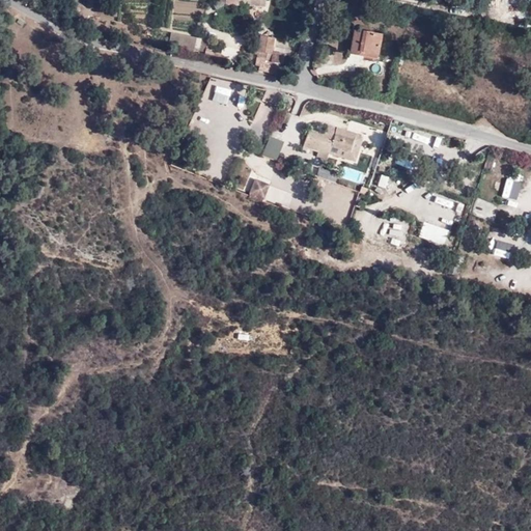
[(226,0),(226,5),(239,5),(250,6),(260,6),(259,9),(264,10),(267,0),(226,0)]
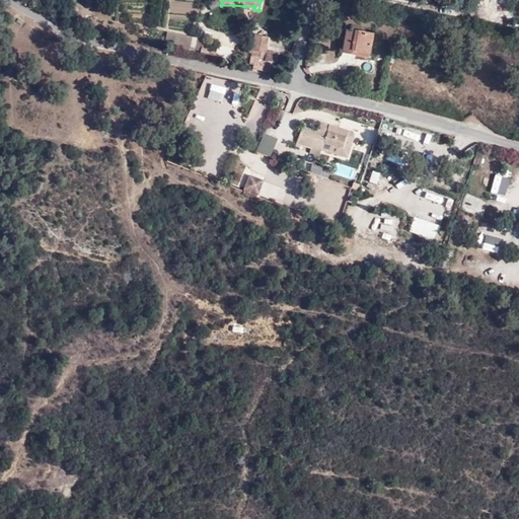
[(352,50),(370,53),(373,33),(347,29),(343,52),(349,54),(351,53),(352,51),(352,50)]
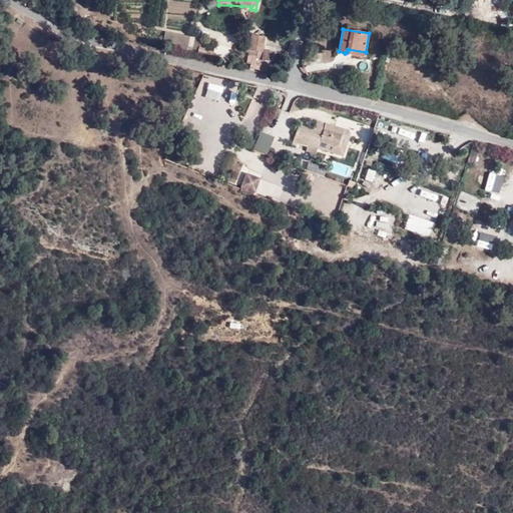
[(195,37),(165,31),(163,43),(193,49),(195,37)]
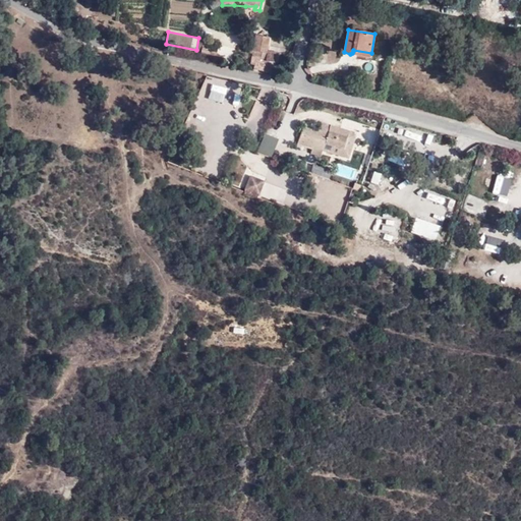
[(270,38),(255,35),(252,50),(253,51),(250,65),(254,65),(254,69),(275,73),(279,53),(267,51),(270,38)]
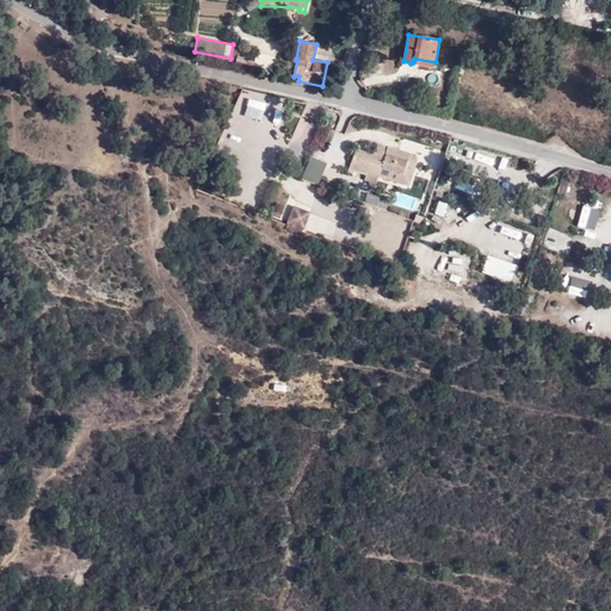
[(255,57),(239,54),(236,65),(253,67),(255,57)]
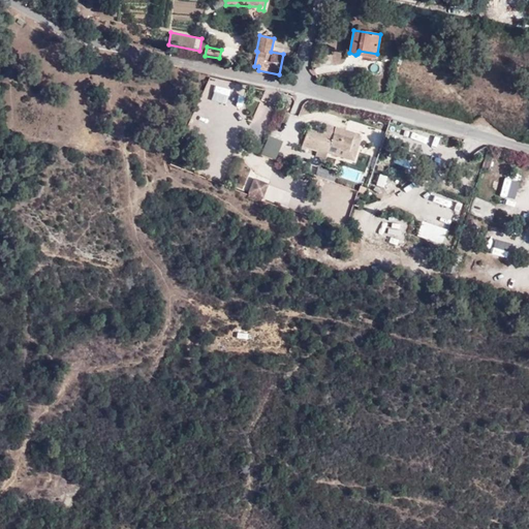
[(336,128),(334,134),(353,139),(354,133),(336,128)]
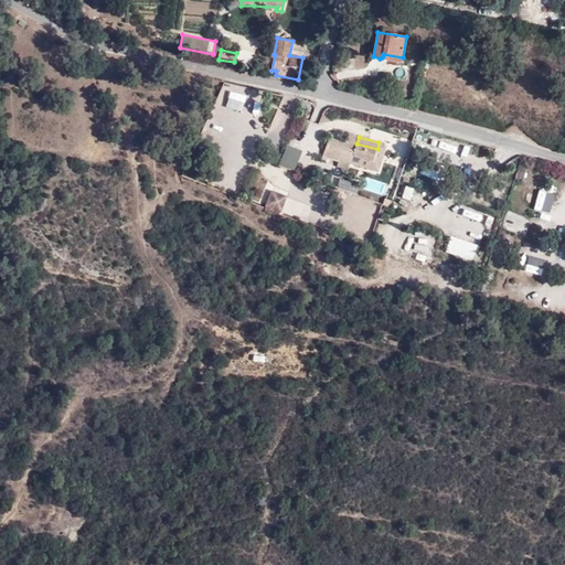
[(341,152),(343,142),(328,138),(323,157),(344,162),(347,155),(341,152)]
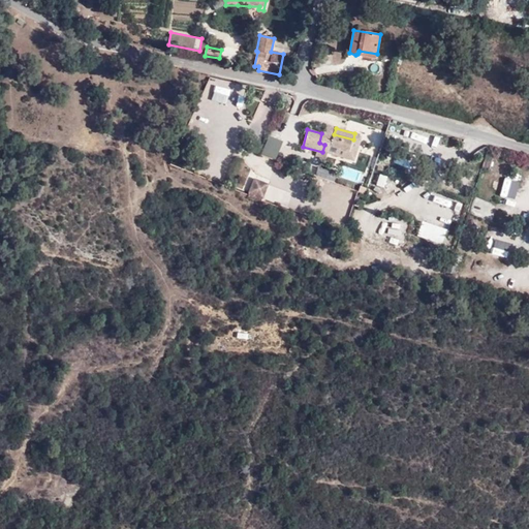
[(349,152),(356,154),(362,137),(358,132),(355,131),(354,133),(353,139),(349,152)]
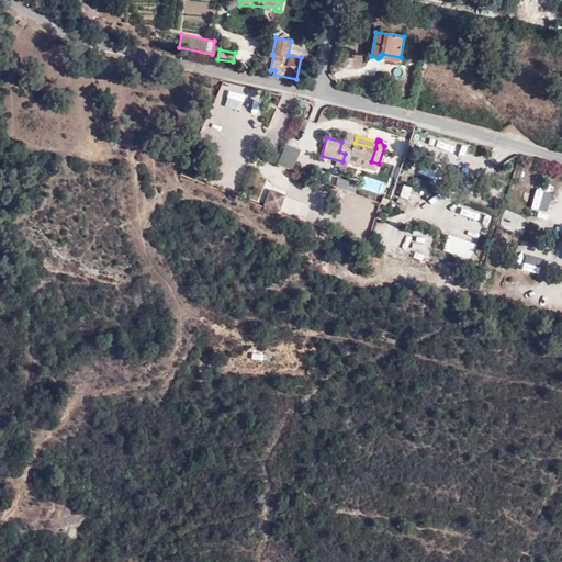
[(285,142),(277,163),(292,169),(301,148),(285,142)]
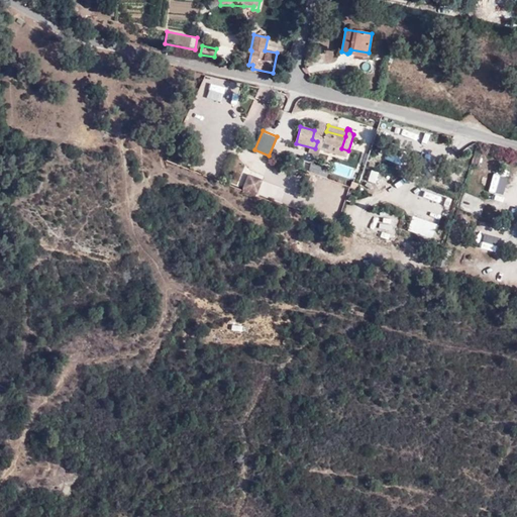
[(325,133),(314,130),(312,139),(317,141),(315,148),(321,150),(325,133)]
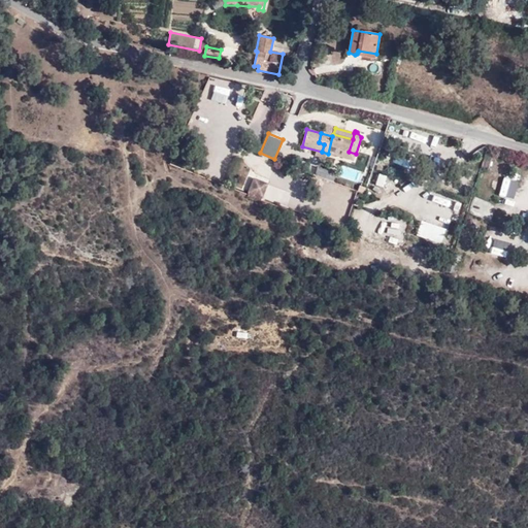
[(333,134),(332,136),(328,154),(350,160),(357,156),(357,155),(356,154),(349,152),(353,139),(333,134)]
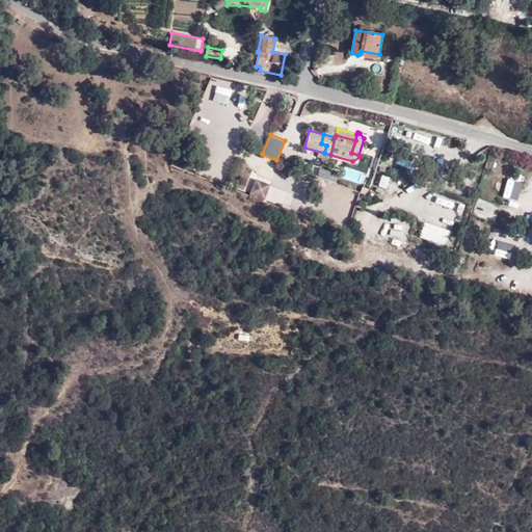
[(517,165),(496,159),(495,167),(514,174),(517,165)]
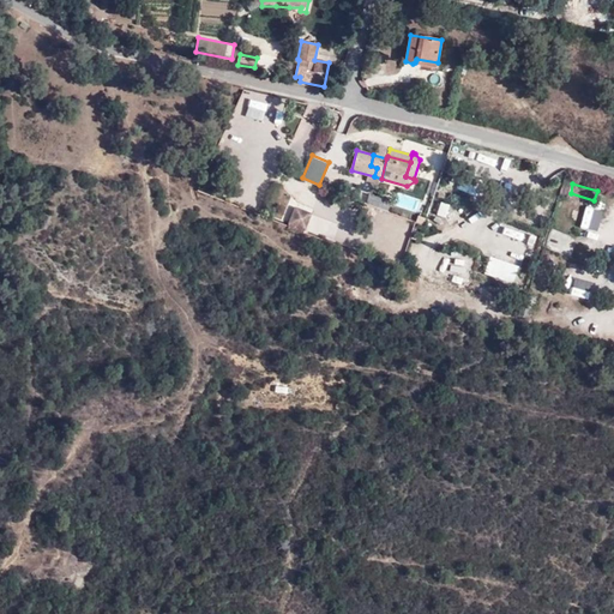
[(594,200),(571,193),(567,203),(591,210),(594,200)]
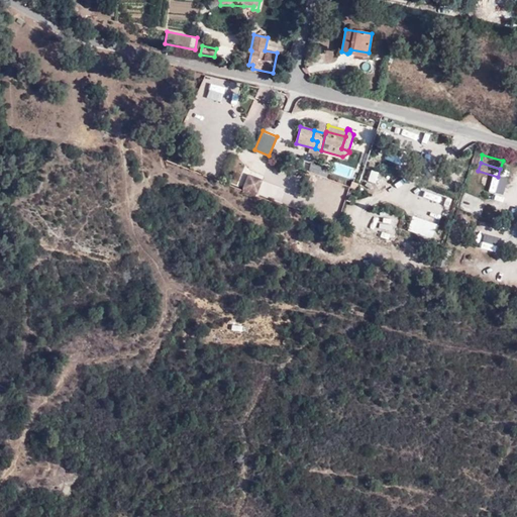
[(376,182),(379,172),(371,169),(368,180),(376,182)]
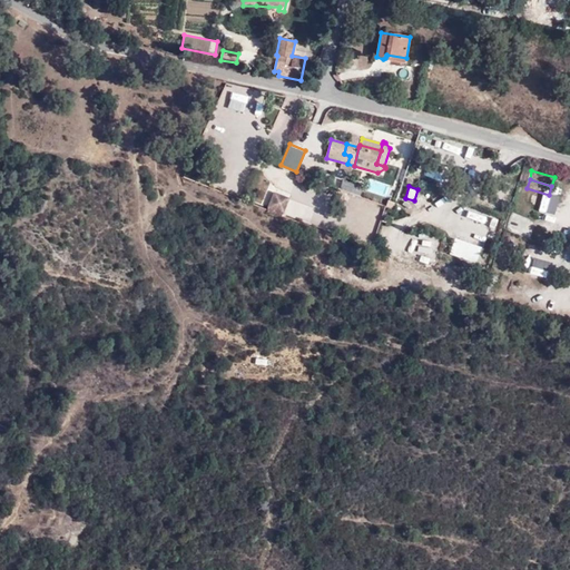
[(282,216),(290,196),(274,190),(266,210),(282,216)]
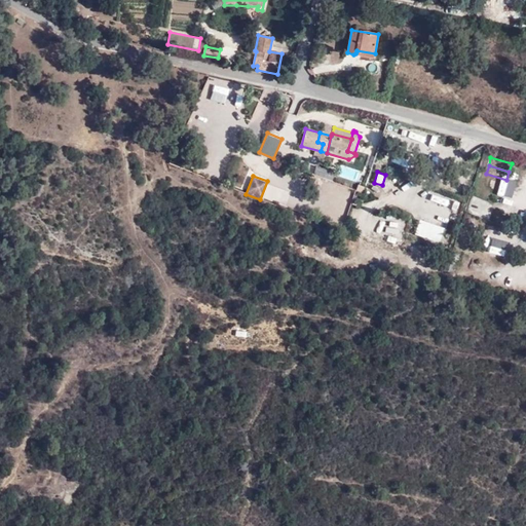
[(273,186),(270,195),(285,200),(288,191),(273,186)]
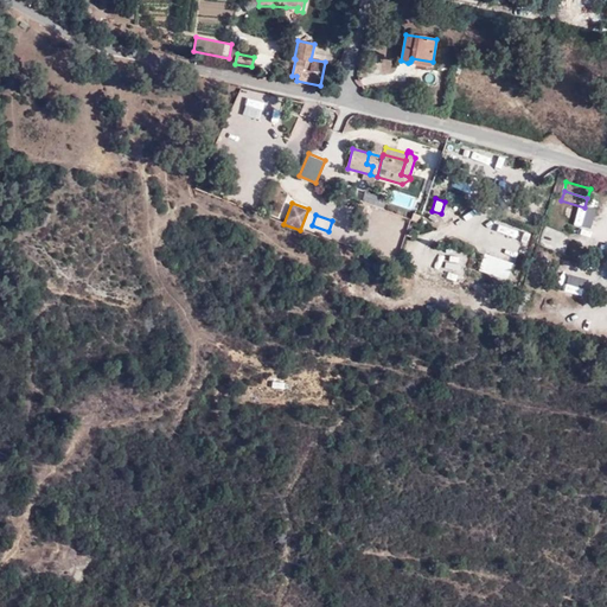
[(384,240),(393,224),(378,216),(370,232),(384,240)]
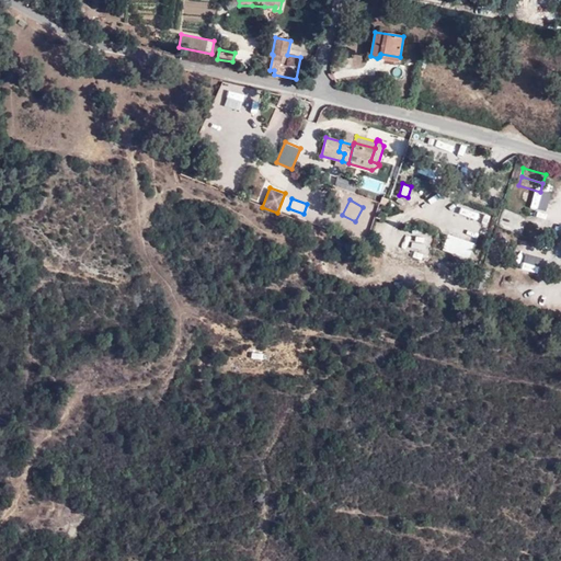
[(540,205),(534,222),(553,229),(559,213),(540,205)]
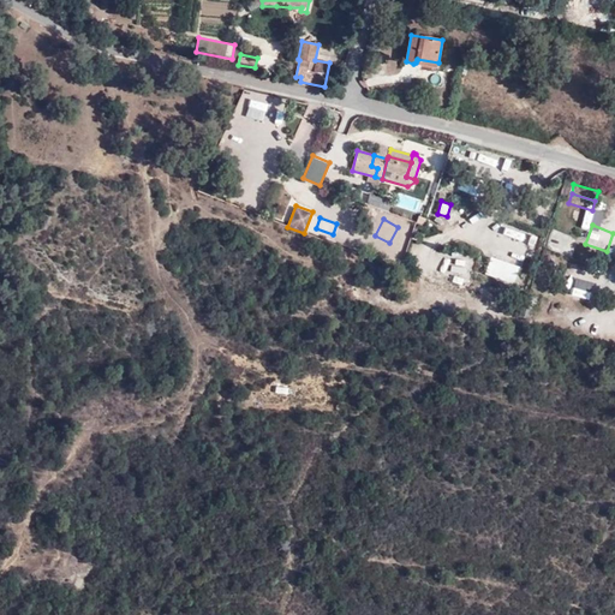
[(553,231),(549,243),(571,250),(574,238),(553,231)]
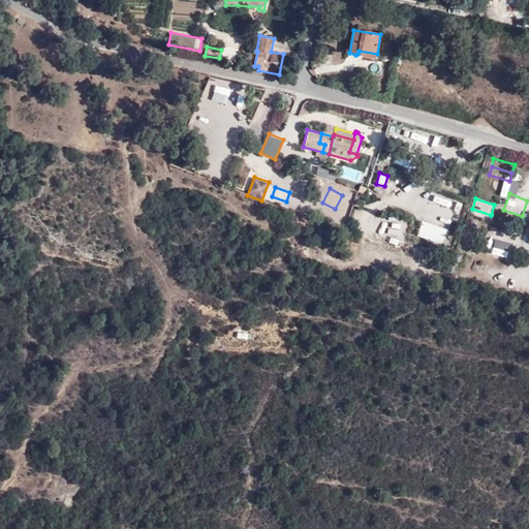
[(434,208),(432,214),(449,217),(450,211),(434,208)]
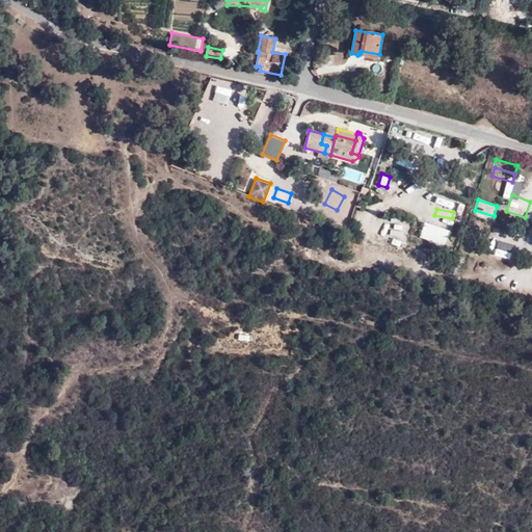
[(424,220),(419,236),(445,245),(450,230),(424,220)]
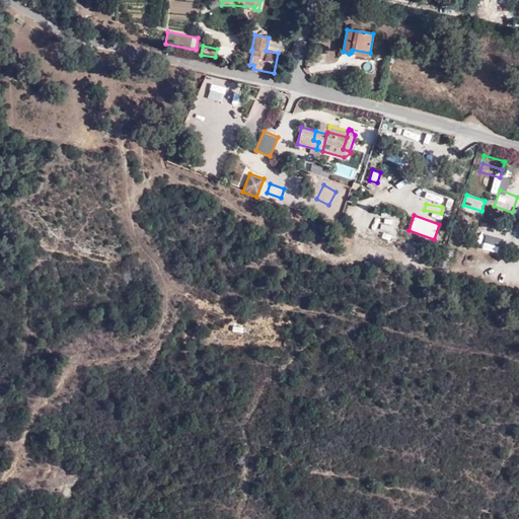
[(497,253),(501,237),(485,233),(480,248),(497,253)]
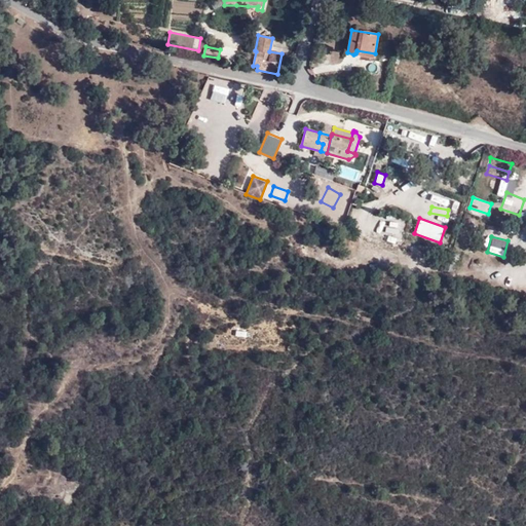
All buildings are outlined.
